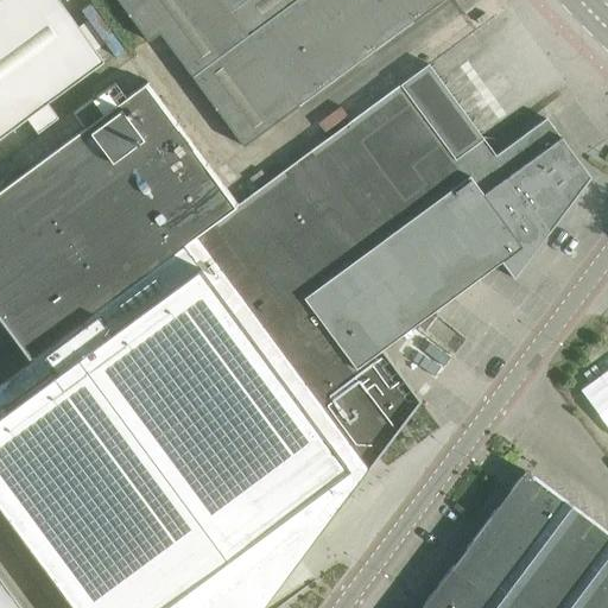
[(0,0),(0,135),(26,116),(38,132),(58,118),(46,102),(103,59),(59,0),(0,0)]
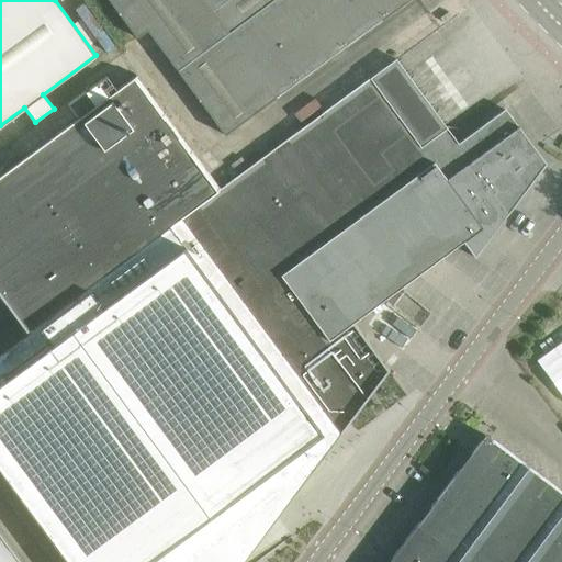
[(149,29),(169,56),(246,0),(108,0),(135,36),(149,29)]
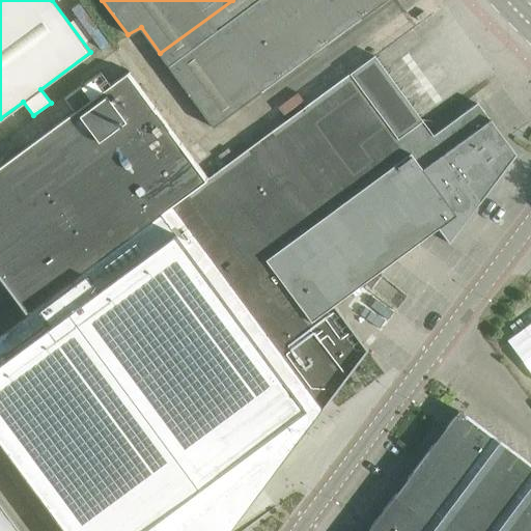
[(232,0),(160,53),(213,126),(385,0),(232,0)]
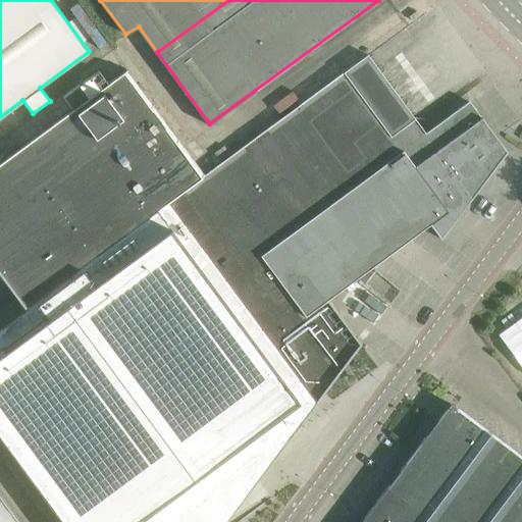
[(72,109),(0,163),(0,278),(22,309),(0,324),(0,428),(68,521),(198,521),(199,521),(261,475),(361,344),(328,300),(430,224),(440,238),(507,151),(469,101),(426,133),(368,54),(204,174),(204,173),(140,86),(127,69),(109,83),(100,70),(81,85),(80,85),(63,97),(72,109)]
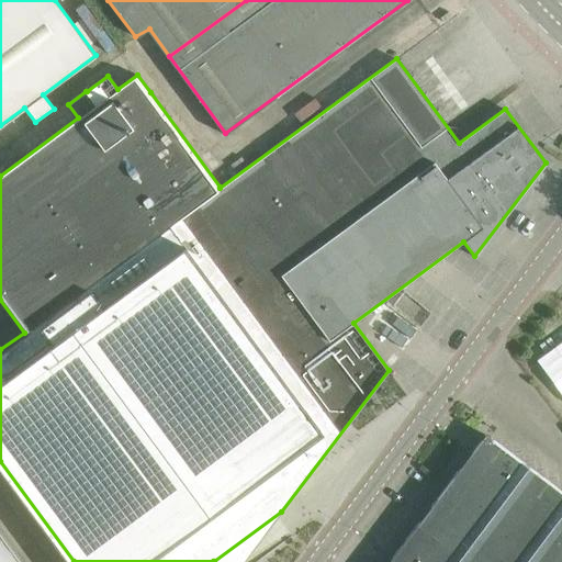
[(561,561),(561,492),(485,434),(425,514),(490,561),(561,561)]
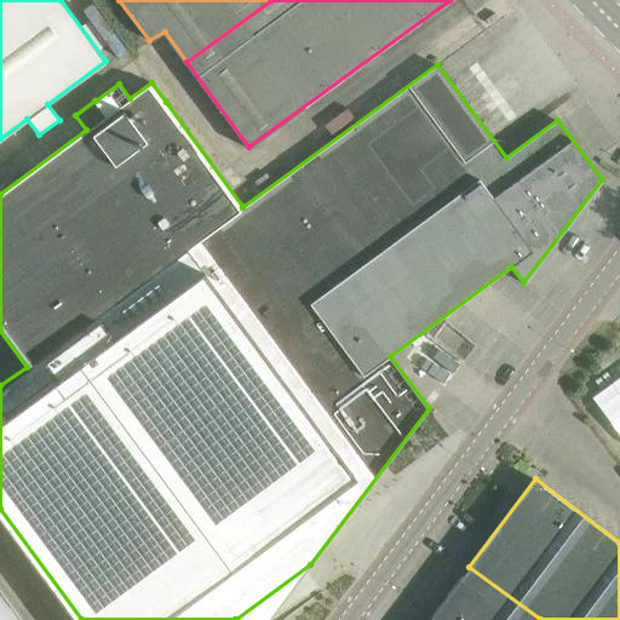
[(540,619),(469,567),(428,619),(540,619)]
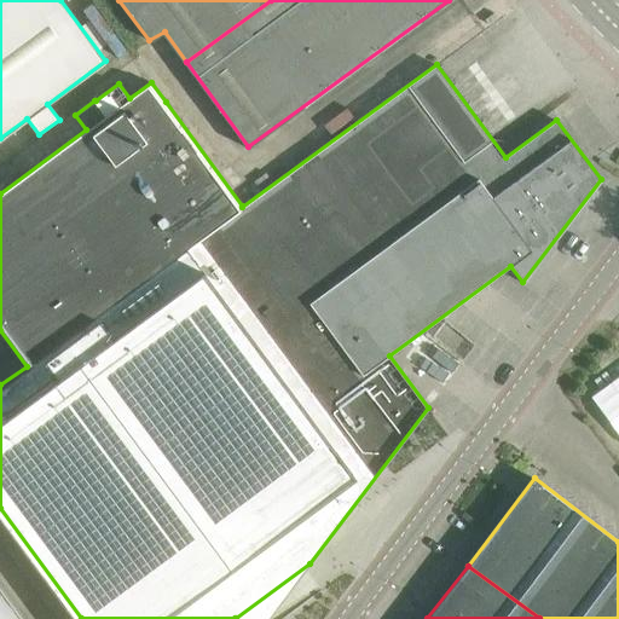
[(24,618),(0,585),(0,618),(24,618)]
